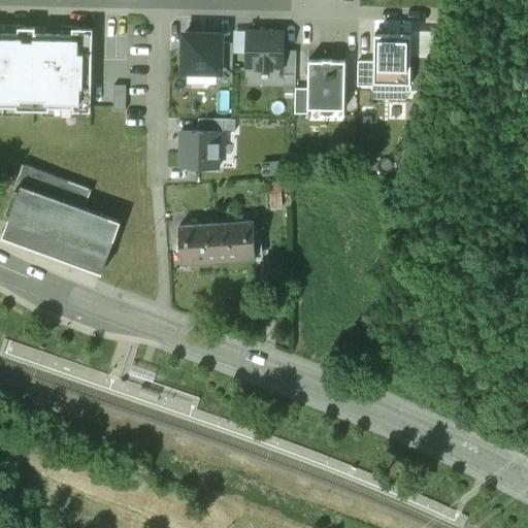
[(0,105),(15,106),(15,110),(50,110),(50,107),(73,107),(73,111),(91,111),(92,30),(71,29),(71,34),(36,33),(36,28),(18,27),(18,32),(0,31),(0,105)]
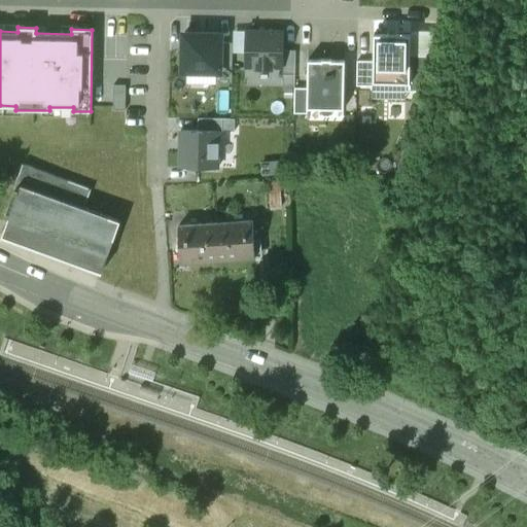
[(283,30),(245,30),(245,67),(255,67),(255,70),(272,70),(272,67),(283,67),(283,50),(283,30)]
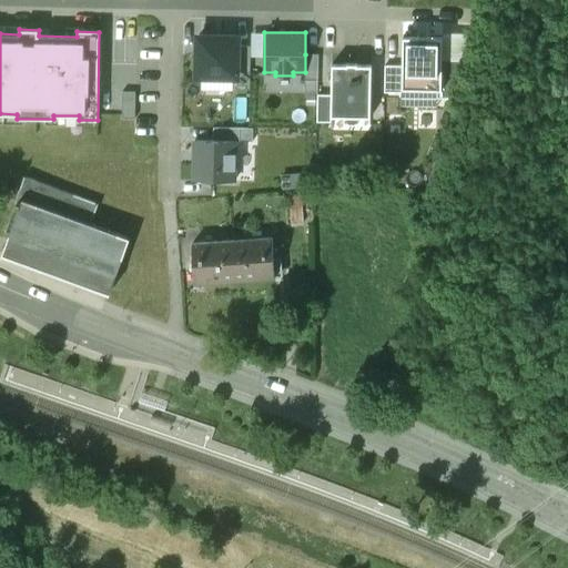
[(417,37),(403,37),(403,66),(403,89),(442,89),(442,37),(428,37),(428,36),(417,36),(417,37)]
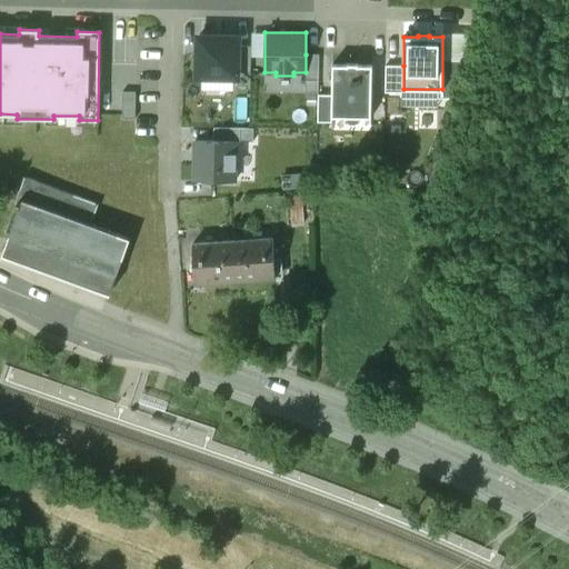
[(238,46),(238,37),(198,37),(198,77),(238,77),(238,46)]
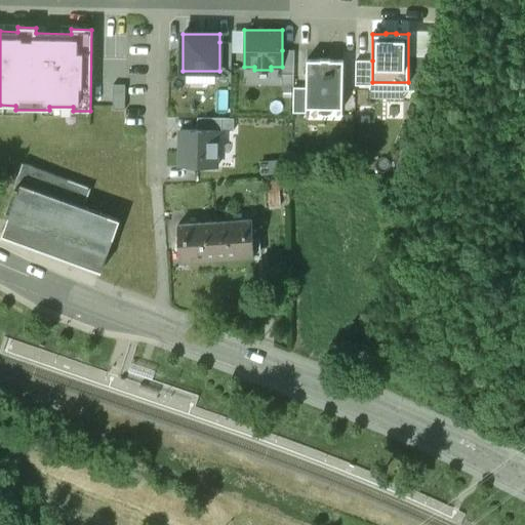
[(231,43),(219,42),(219,71),(219,79),(231,79),(231,43)]
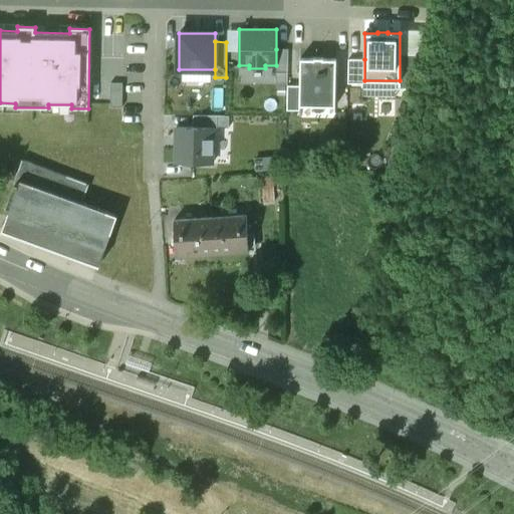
[(287,49),(276,49),(276,65),(276,85),(287,85),(287,49)]
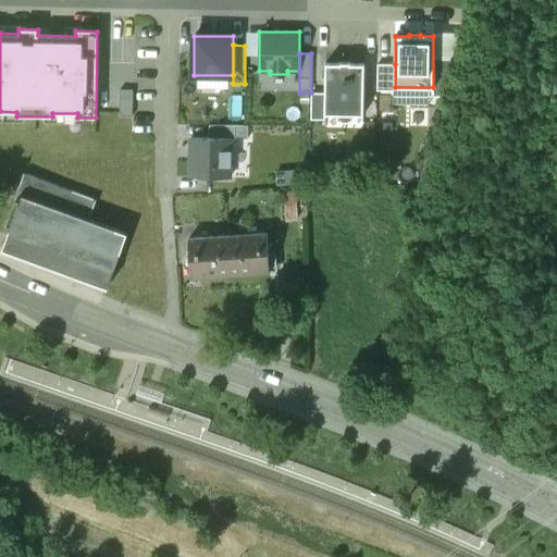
[(339,64),(325,64),(325,93),(325,114),(363,114),(363,64),(350,64),(350,63),(339,63),(339,64)]
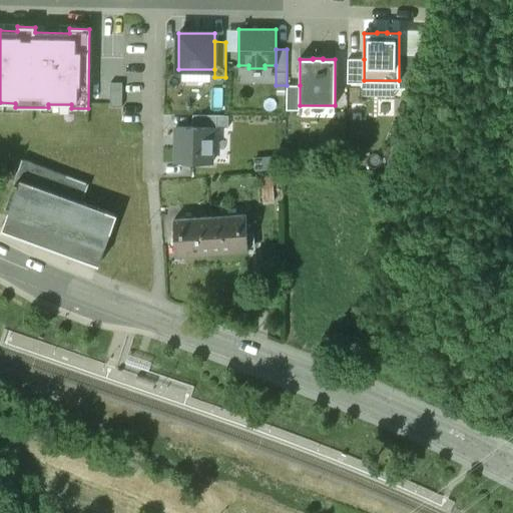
[(364,59),(347,59),(347,83),(364,84),(364,80),(364,59)]
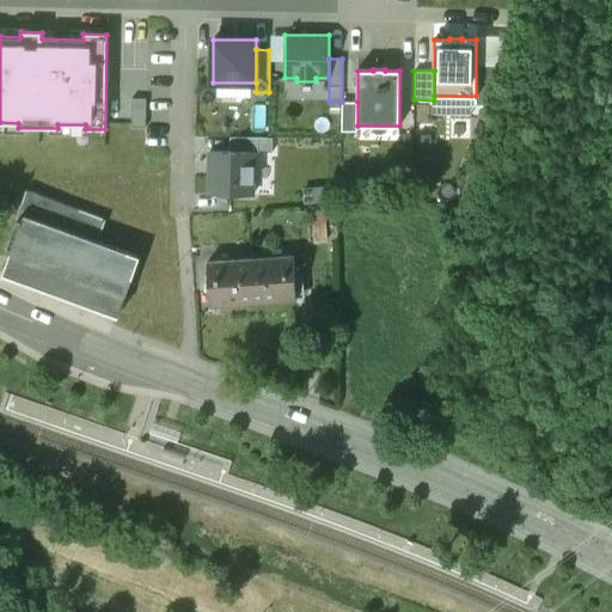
[(147,124),(147,96),(130,96),(130,124),(147,124)]
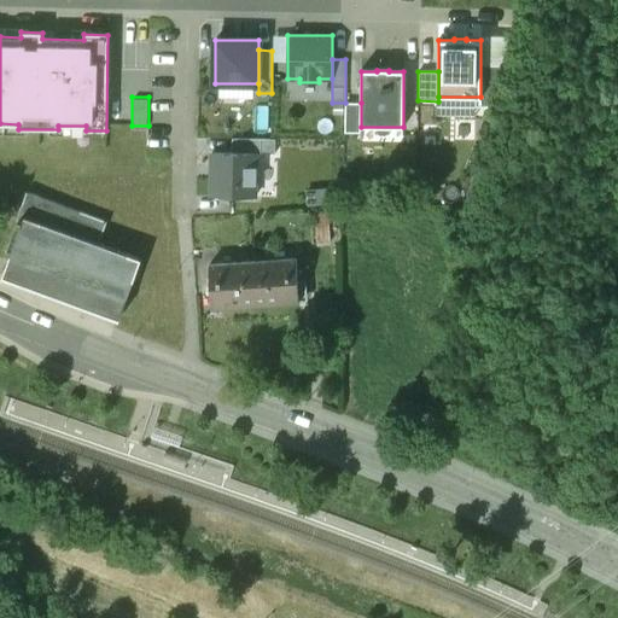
[(361,103),(345,103),(345,133),(361,133),(361,127),(361,103)]
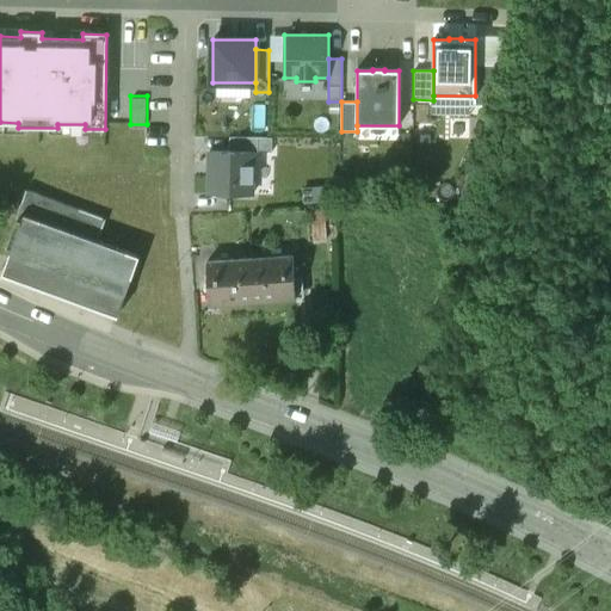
[(272,136),(229,136),(229,152),(253,152),(272,152),(272,136)]
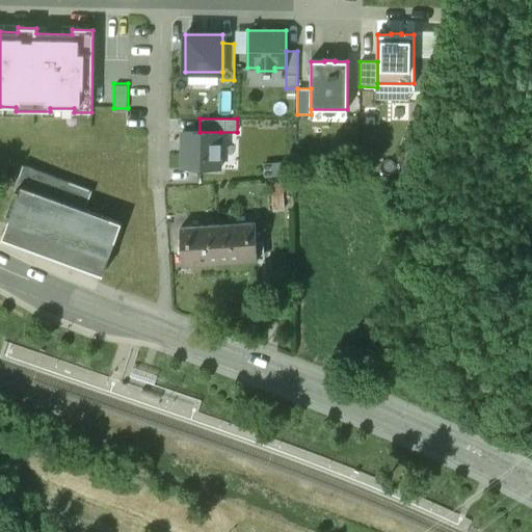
[(220,169),(220,132),(200,132),(182,132),(182,169),(220,169)]
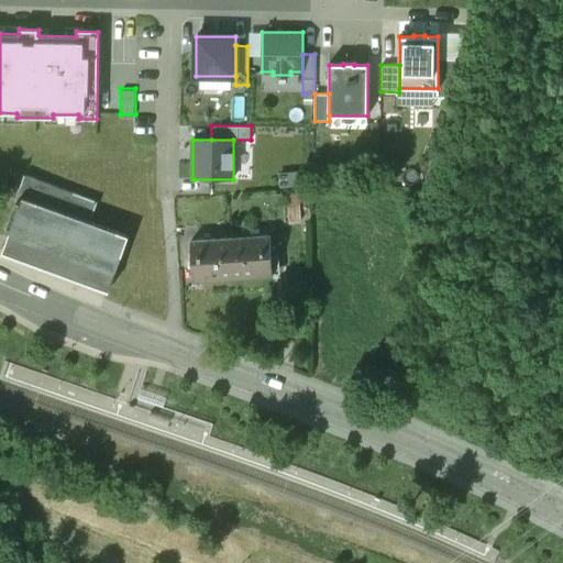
[(98,200),(24,174),(15,200),(17,200),(15,205),(19,206),(7,241),(114,278),(130,235),(90,221),(98,200)]
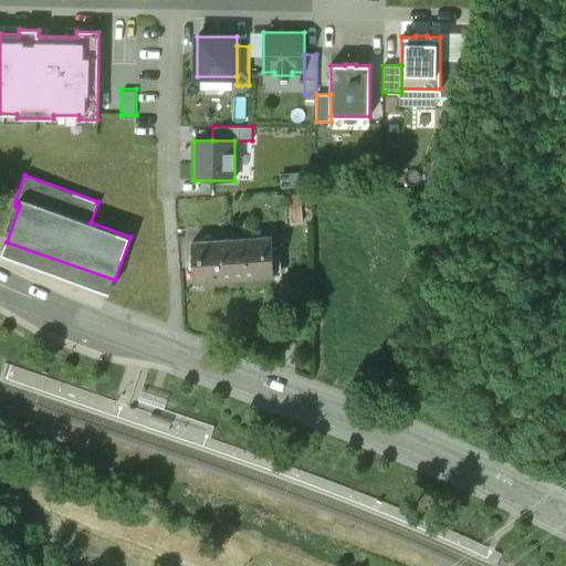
[(272,239),(231,241),(233,281),(274,278),(272,239)]
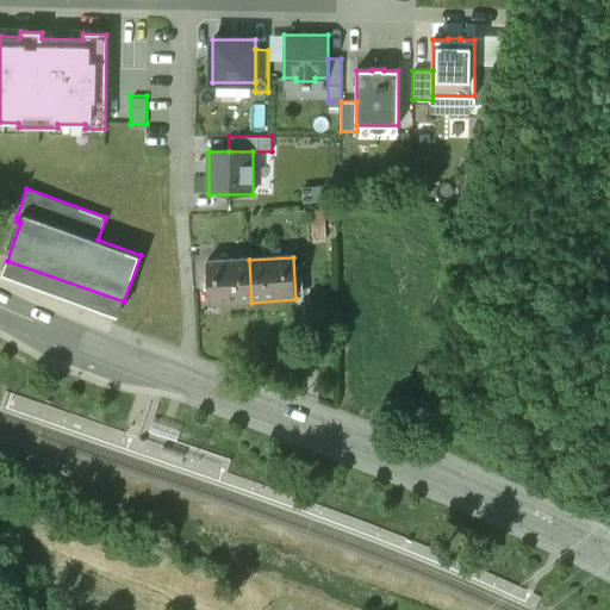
[(249,260),(207,262),(210,305),(251,303),(249,260)]
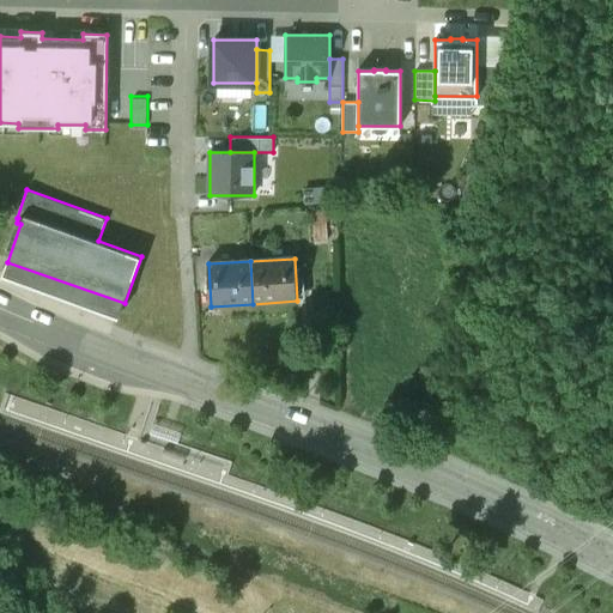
[(125,303),(7,262),(2,274),(120,316),(125,303)]
